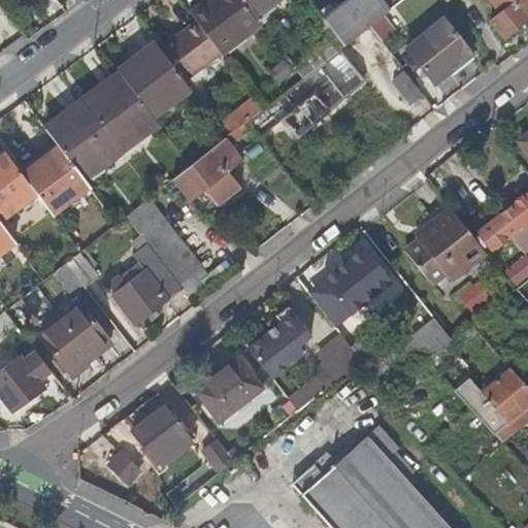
[(220,54),(258,24),(256,22),(238,0),(222,0),(211,8),(206,2),(191,14),(196,22),(220,54)]
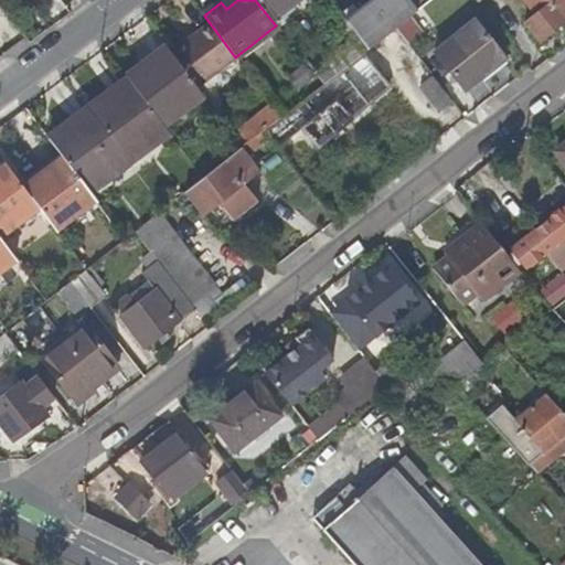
[(226,9),(237,0),(223,0),(221,2),(226,9)]
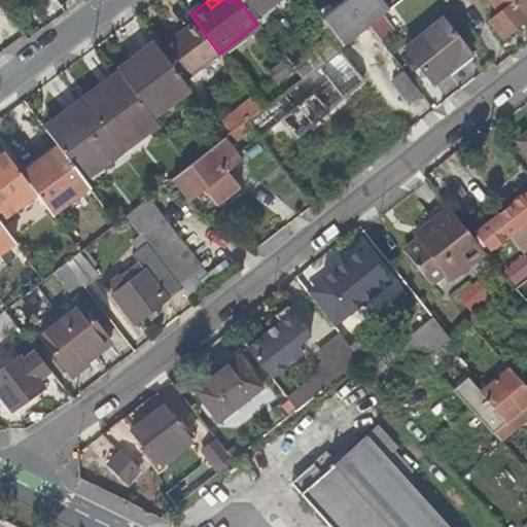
[(238,0),(255,22),(280,3),(283,0),(238,0)]
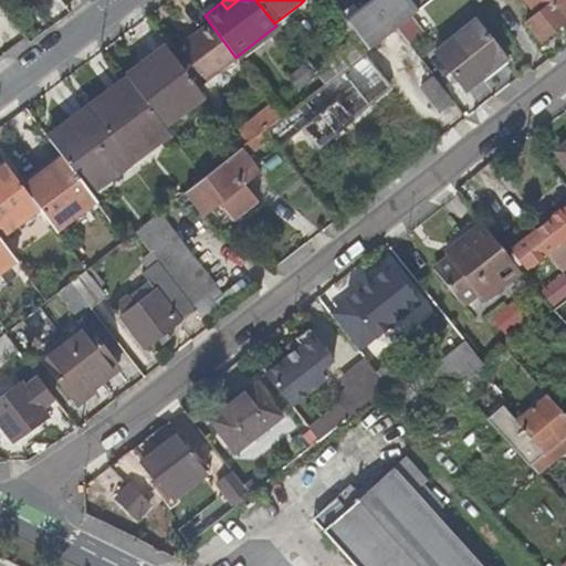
[(324,0),(304,0),(301,3),(308,12),(324,0)]
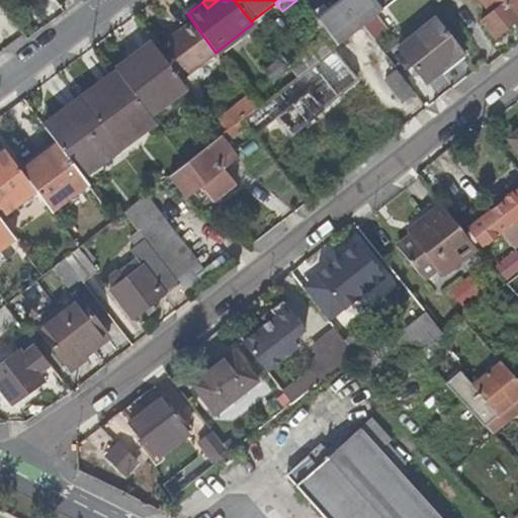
[(342,0),(318,19),(330,35),(337,45),(361,25),(373,16),(379,11),(370,0),(342,0)]
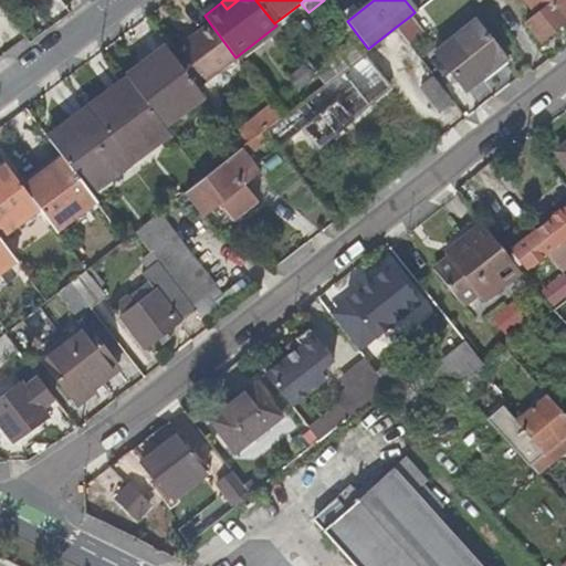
[(426,4),(422,0),(405,0),(415,12),(426,4)]
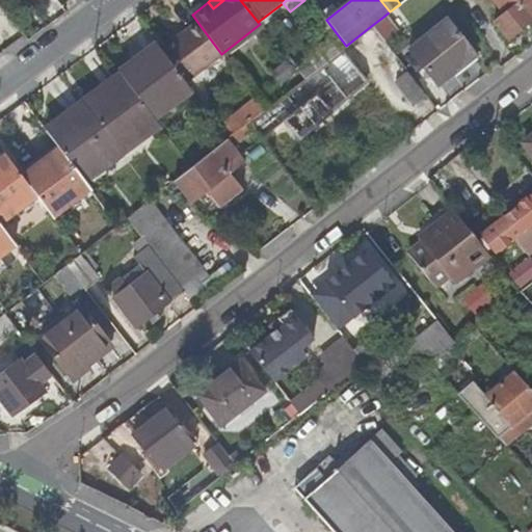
[(531,0),(493,0),(503,14),(493,21),(507,40),(531,19),(531,0)]
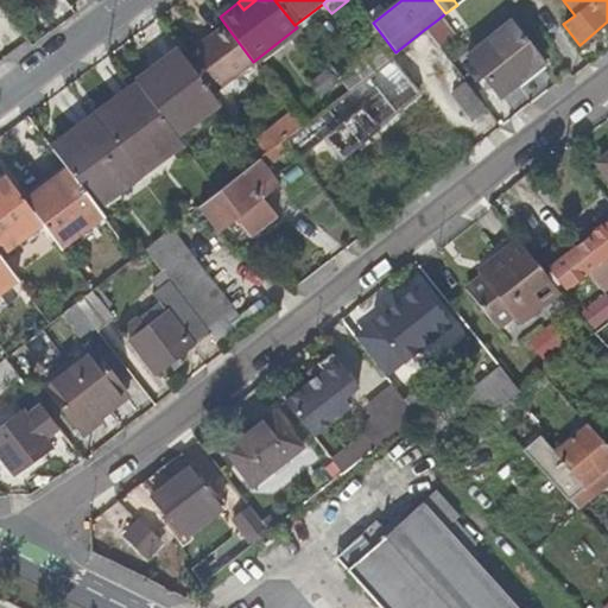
[(454,38),(438,19),(424,30),(439,49),(454,38)]
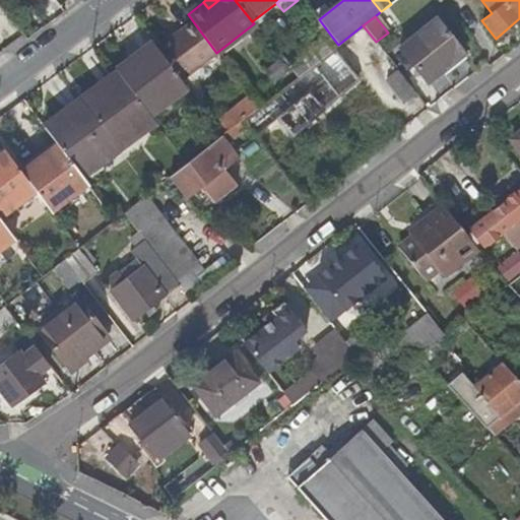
[(462,50),(436,18),(400,47),(429,82),(452,64),(453,57),(462,50)]
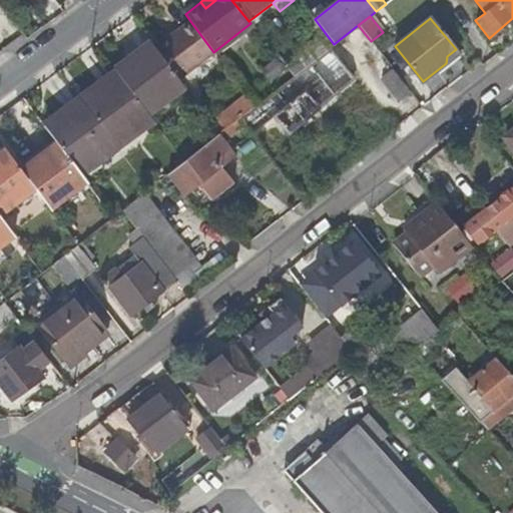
[(177,79),(213,52),(190,21),(154,48),(177,79)]
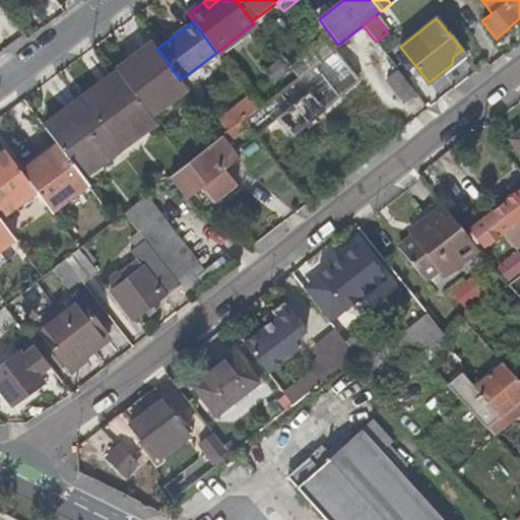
[(338,45),(331,36),(289,69),(296,78),(332,49),(338,45)]
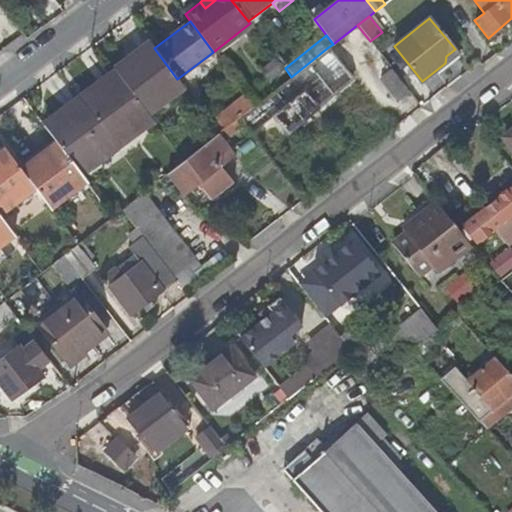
[(150,42),(114,69),(117,73),(147,114),(183,87),(177,79),(154,48),(150,42)]
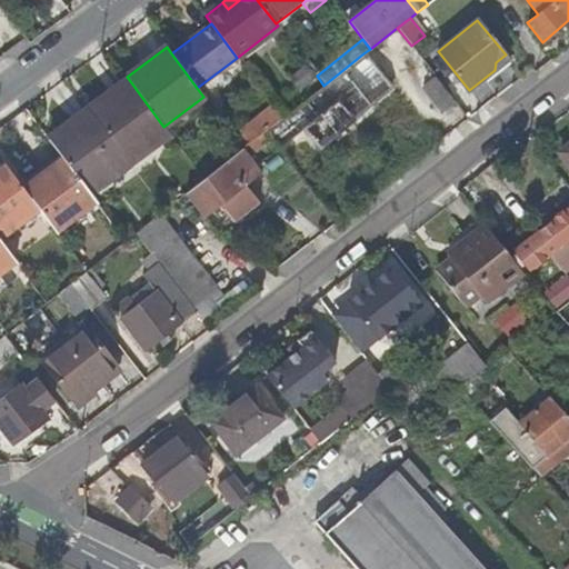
[(363,53),(323,86),(319,89),(306,99),(297,107),(265,131),(272,141),(281,152),(306,131),(319,148),(335,136),(339,131),(391,89),(363,53)]
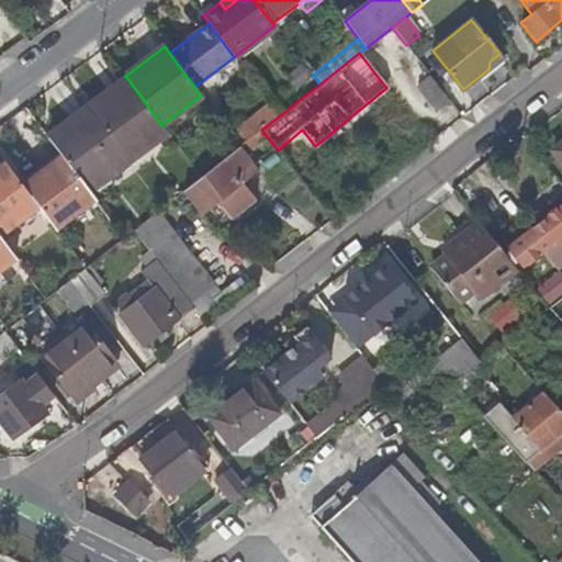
[(313,75),(303,63),(284,77),(302,98),(315,88),(319,85),(313,75)]
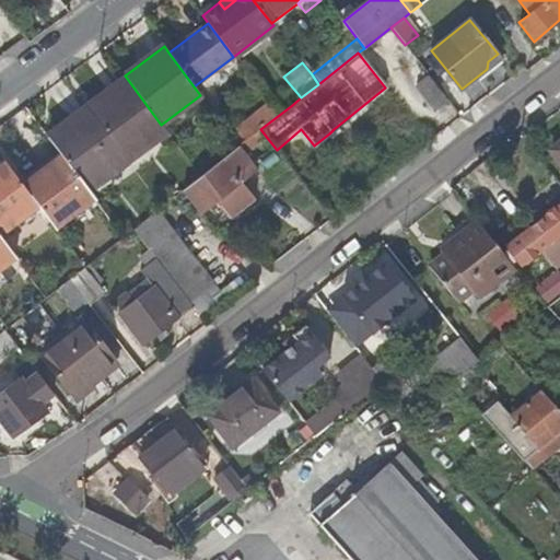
[(447,101),(428,74),(415,85),(433,111),(447,101)]
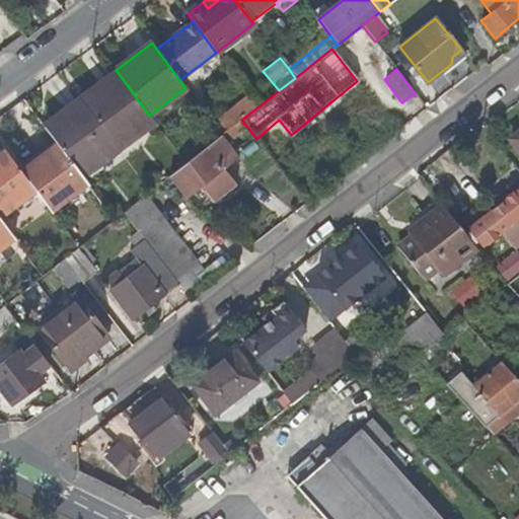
[(116,70),(79,96),(81,100),(119,74),(116,70)]
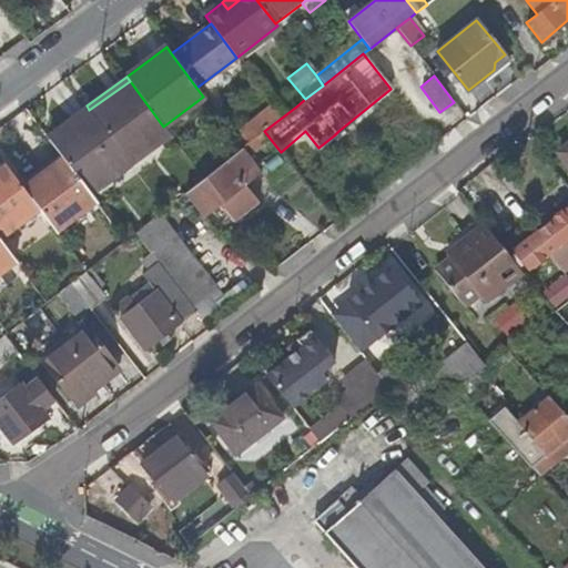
[(130,81),(89,110),(128,162),(168,133),(163,127),(130,81)]
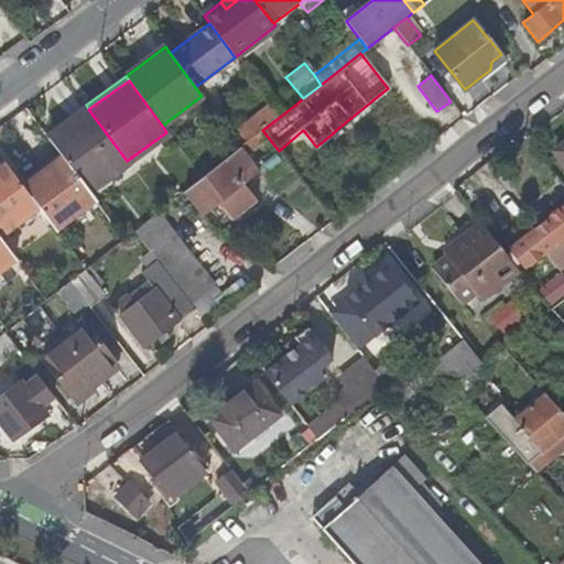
[(45,133),(49,138),(88,109),(86,105),(45,133)]
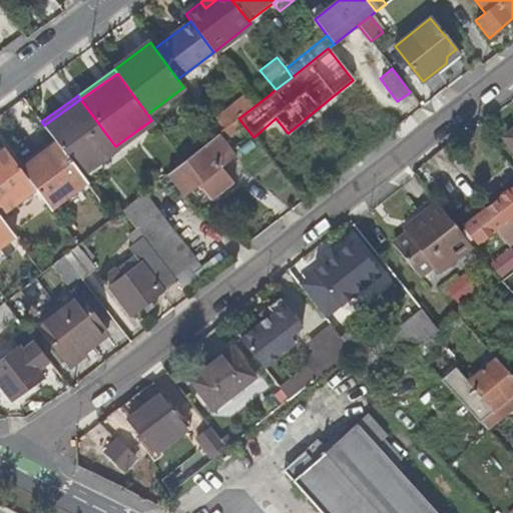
[(80,173),(115,146),(80,99),(44,125),(56,141),(80,173)]
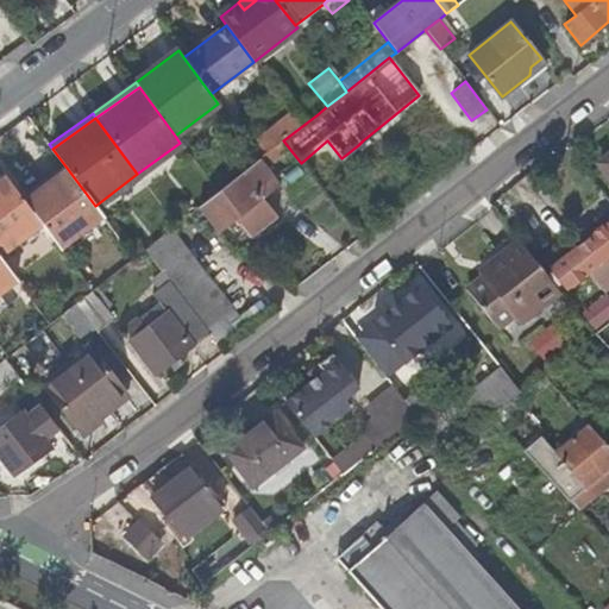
[(292,151),(283,140),(259,159),(256,162),(264,171),(292,151)]
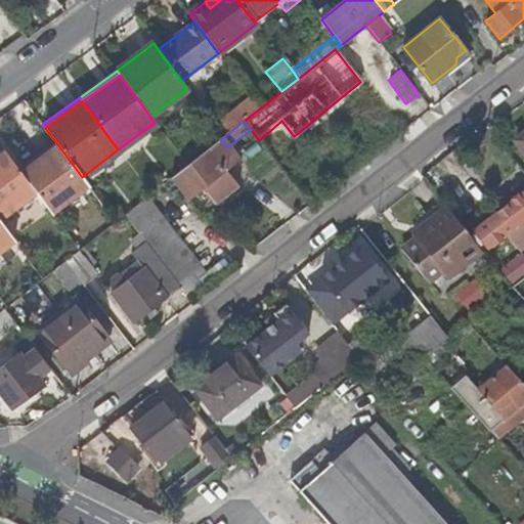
[(523,133),(515,141),(523,151),(523,133)]
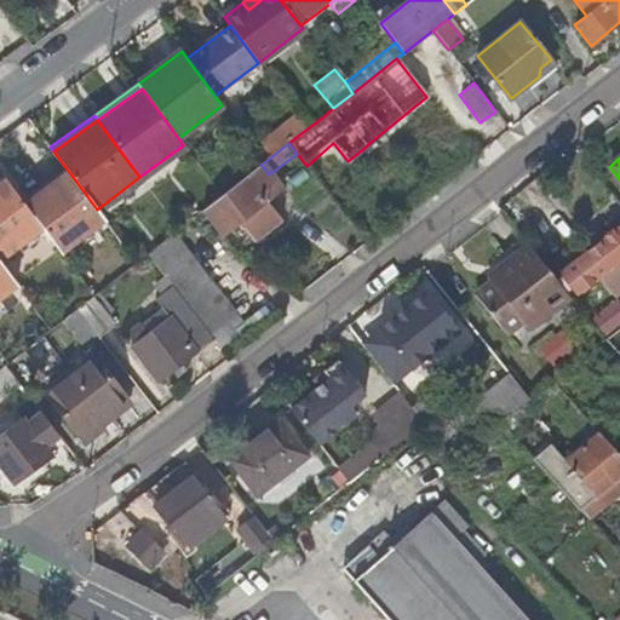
[(269,174),(260,165),(220,196),(201,211),(220,235),(237,223),(253,244),(281,222),(264,201),(280,189),(269,174)]
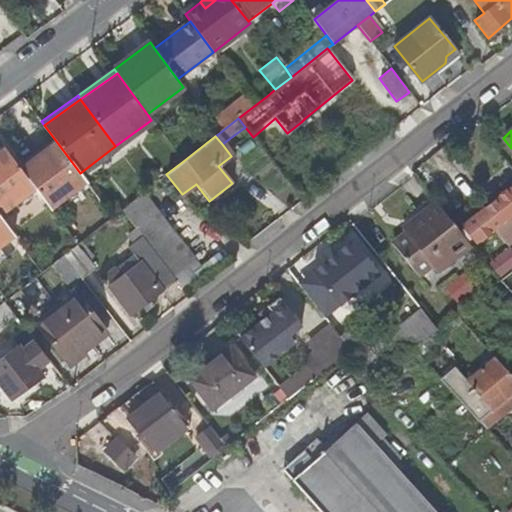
[(49,208),(66,195),(85,180),(80,173),(56,141),(36,156),(40,161),(24,173),(34,187),(38,193),(49,208)]
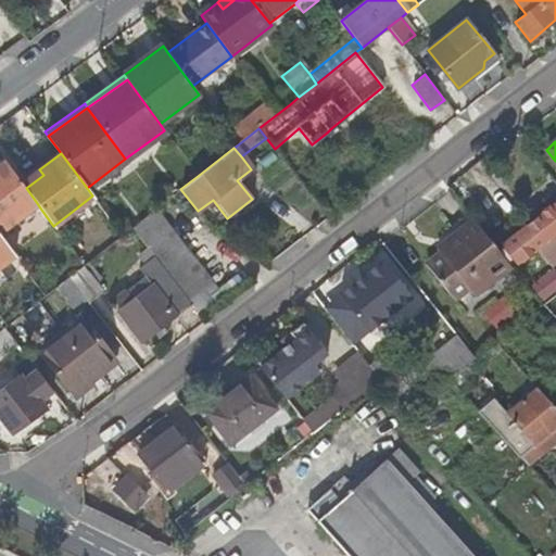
[(26,188),(5,160),(0,164),(0,230),(15,218),(37,203),(26,188)]
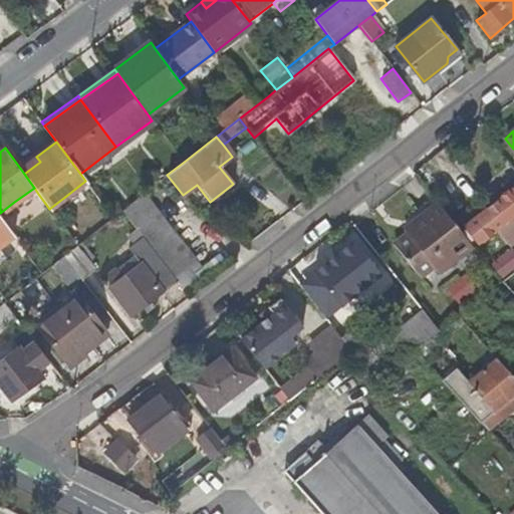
[(85,181),(66,196),(70,202),(90,188),(85,181)]
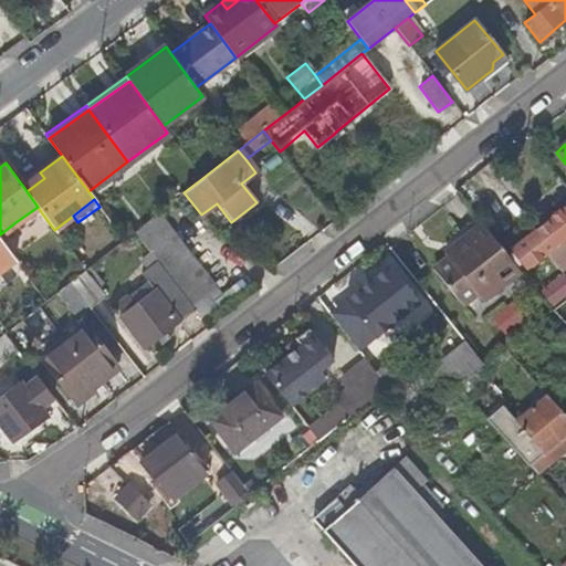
[(21,230),(42,213),(38,207),(16,222),(21,230)]
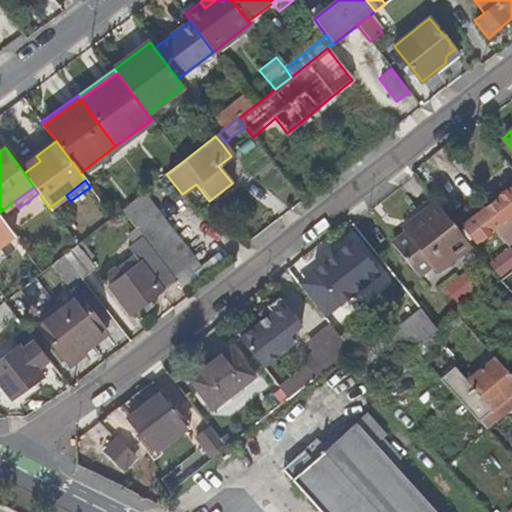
[(511,223),(506,228),(511,235),(511,187),(463,225),(478,243),(511,216),(511,223)]
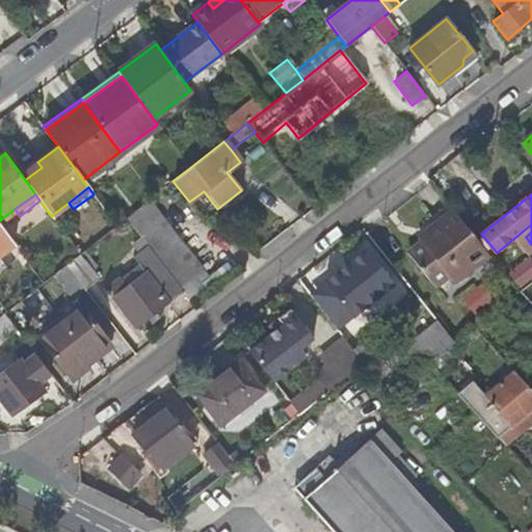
[(211,283),(145,202),(125,218),(141,238),(147,245),(183,291),(190,299),(211,283)]
